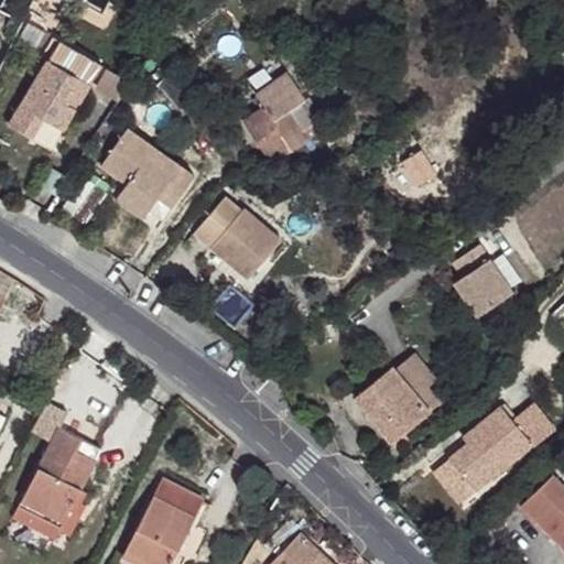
[(42,55),(49,58),(90,84),(102,64),(53,35),(42,55)]
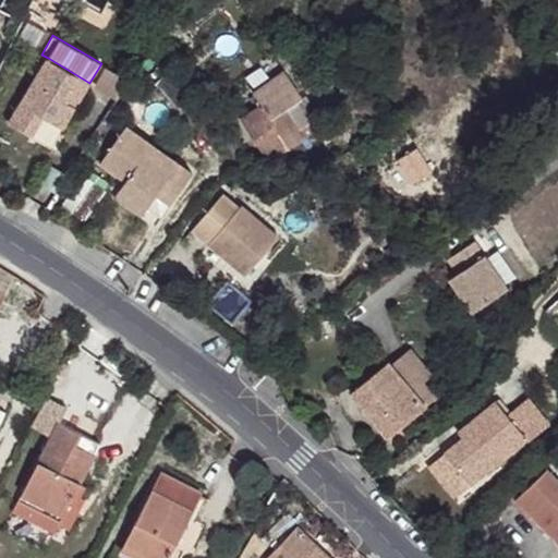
[(48,58),(9,124),(32,137),(43,118),(63,130),(89,83),(48,58)]
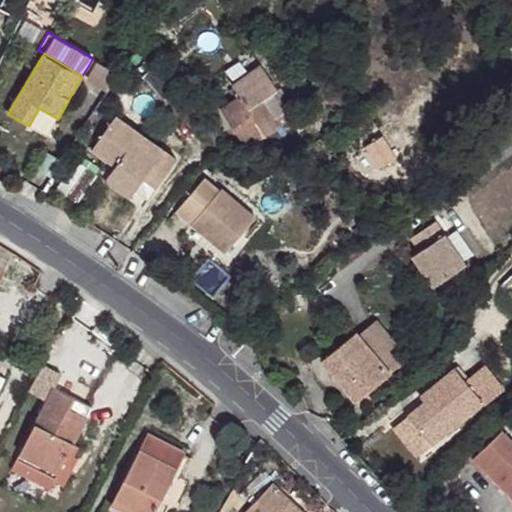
[(88,80),(106,90),(116,74),(98,63),(88,80)]
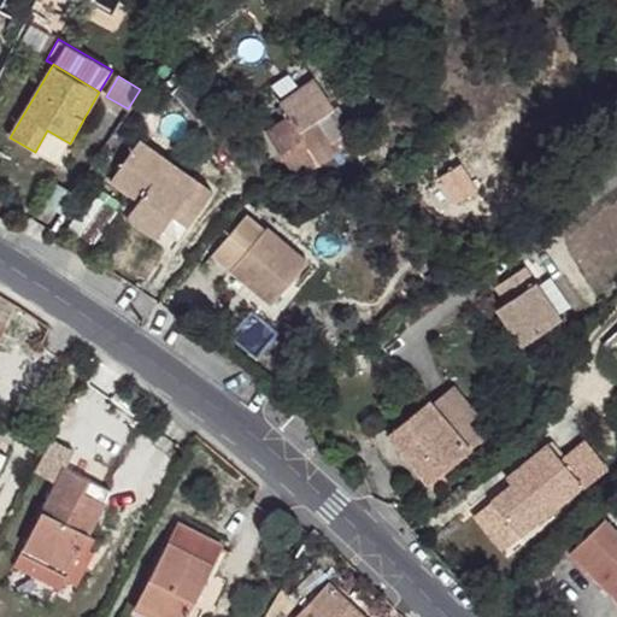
[(266,134),(297,178),(348,145),(342,136),(350,131),(315,78),(280,104),(291,117),(266,134)]
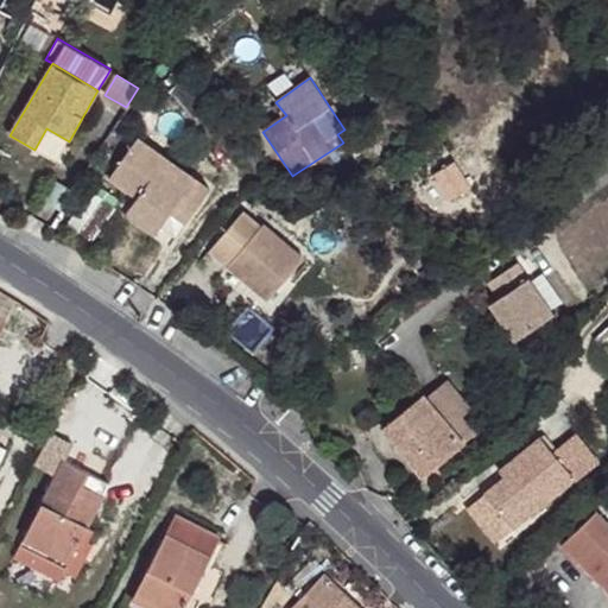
[(203,108),(184,84),(175,93),(192,116),(203,108)]
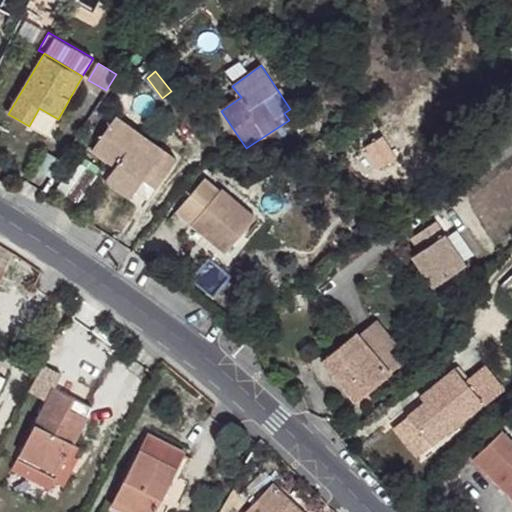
[(116,166),(111,174),(135,191),(144,178),(157,187),(176,158),(162,149),(157,156),(136,141),(141,134),(116,116),(92,149),(116,166)]
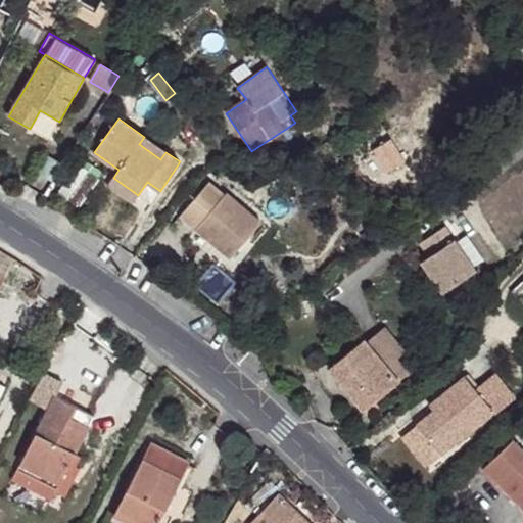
[(144,137),(139,144),(160,159),(165,152),(144,137)]
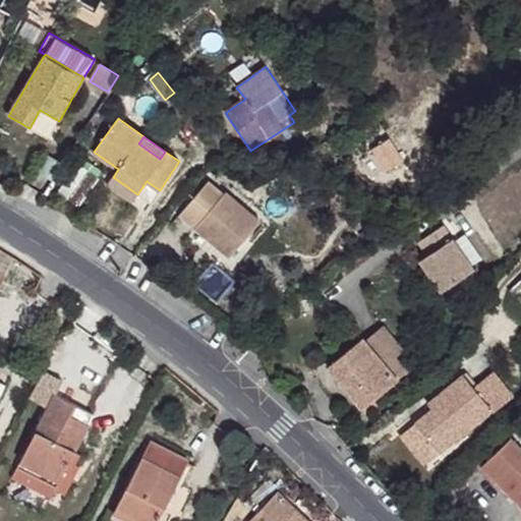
[(58,192),(76,206),(98,176),(79,163),(58,192)]
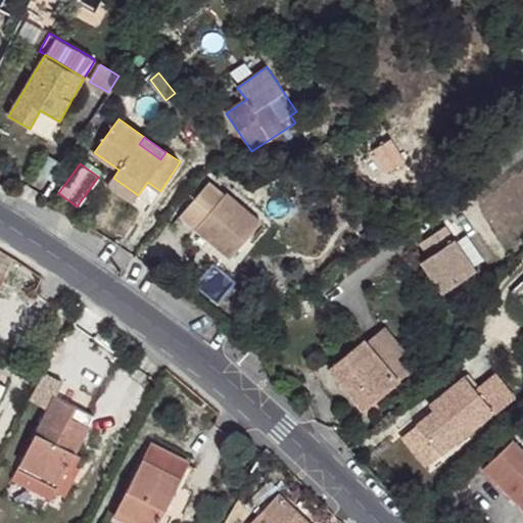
[(113,178),(108,185),(133,202),(138,195),(113,178)]
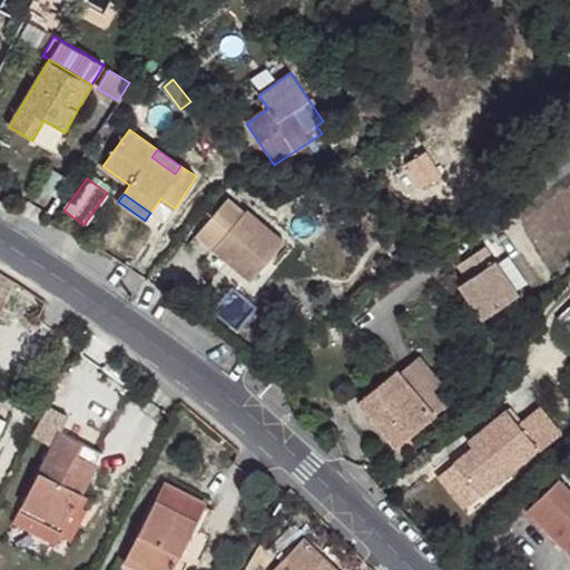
[(227,198),(197,236),(251,282),(284,243),(271,231),(268,233),(227,198)]
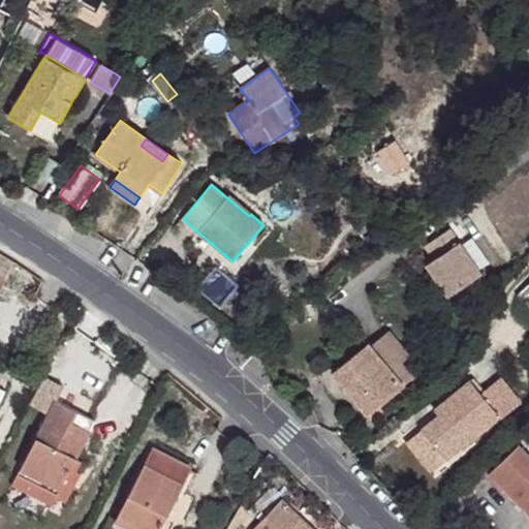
[(427,266),(447,297),(480,274),(450,228),(424,247),(433,260),(427,266)]
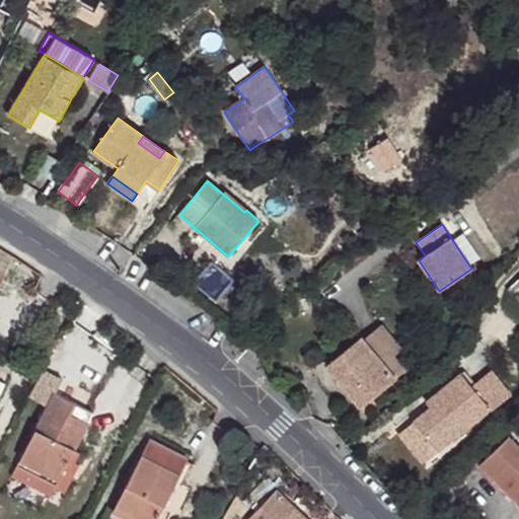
[(394,356),(401,349),(381,324),(363,340),(383,365),(394,356)]
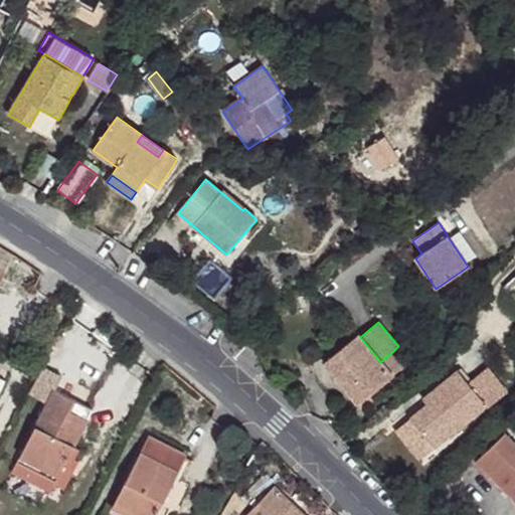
[(325,363),(358,402),(402,366),(391,353),(380,362),(360,337),(358,335),(325,363)]
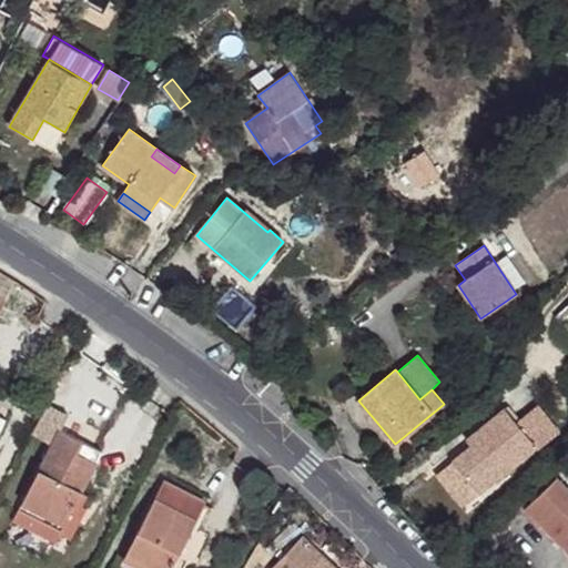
[(517,424),(536,446),(557,428),(537,406),(517,424)]
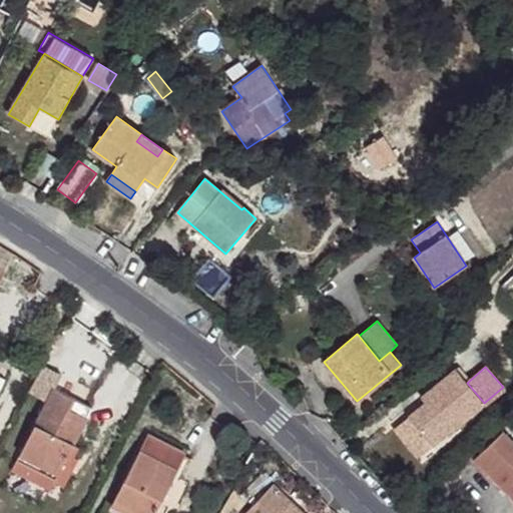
[(409,417),(433,446),(484,403),(467,383),(456,369),(431,389),(436,395),(409,417)]
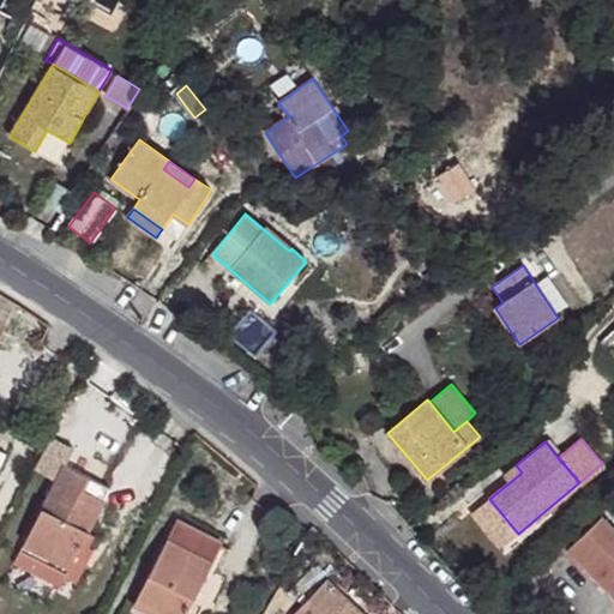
[(104,500),(84,489),(90,477),(64,464),(14,561),(61,585),(66,576),(77,555),(89,561),(94,549),(89,547),(95,535),(89,531),(104,500)]
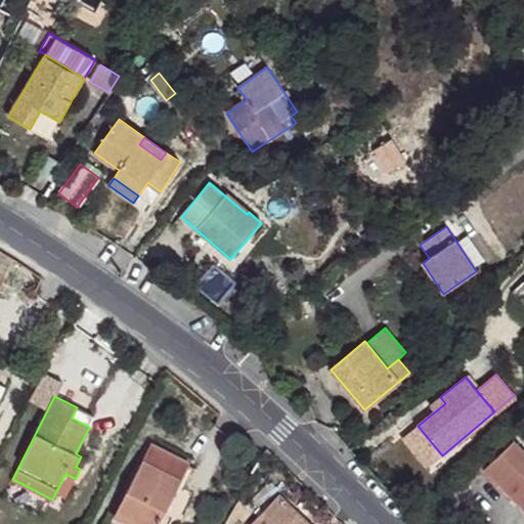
[(402,438),(427,468),(442,455),(418,426),(402,438)]
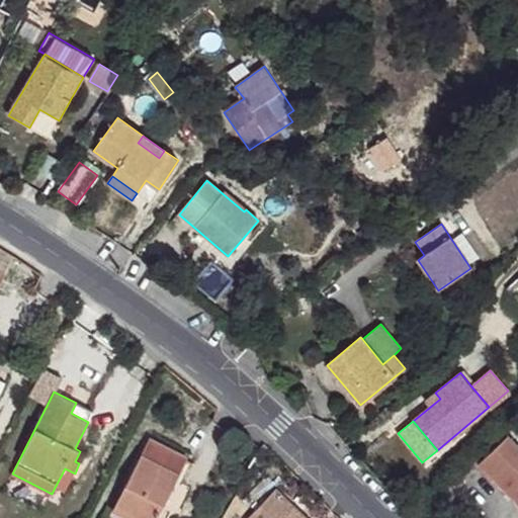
[(517,446),(507,435),(478,465),(517,505),(517,446)]
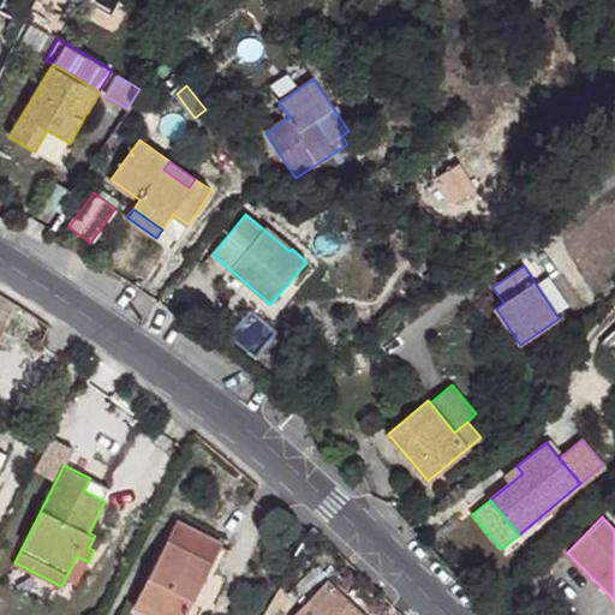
[(155,614),(186,614),(224,544),(178,520),(135,604),(155,614)]
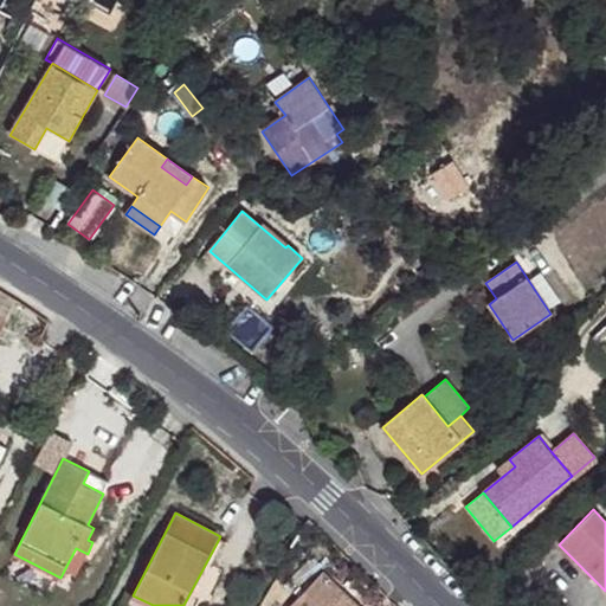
[(88,554),(76,548),(65,568),(77,574),(88,554)]
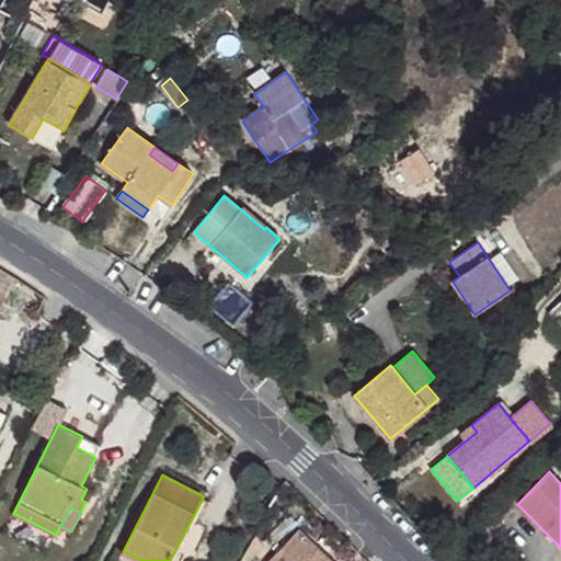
[(480,533),(488,542),(497,534),(490,525),(480,533)]
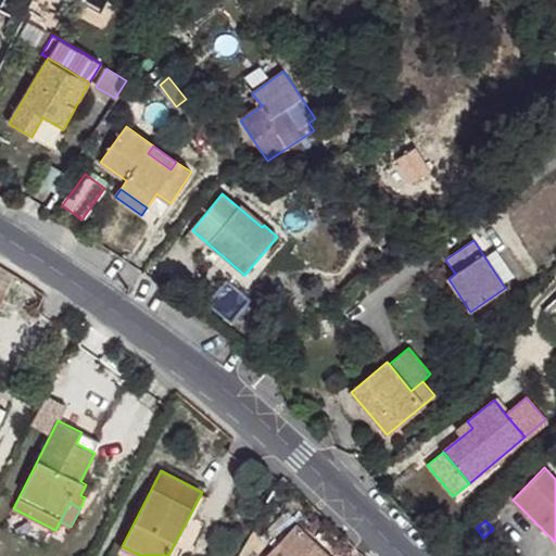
[(329,555),(323,548),(315,551),(310,545),(314,541),(297,523),(265,555),(264,555),(329,555)]
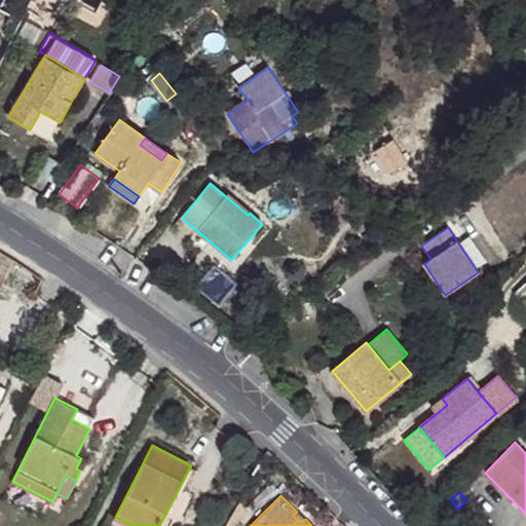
[(250,525),(251,525),(246,522),(254,514),(240,501),(226,525),(250,525)]
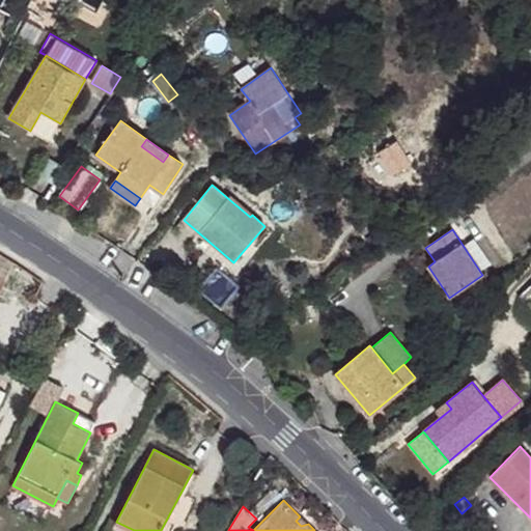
[(296,521),(301,526),(308,524),(300,516),(296,521)]
